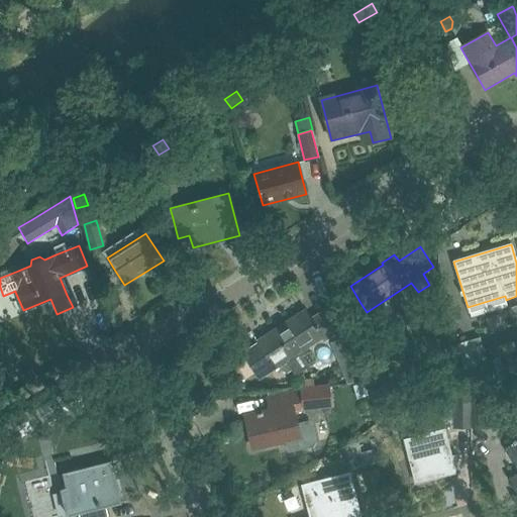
[(341,331),(338,326),(327,309),(311,320),(305,312),(257,342),(260,344),(243,354),(259,379),(321,338),(324,342),(341,331)]
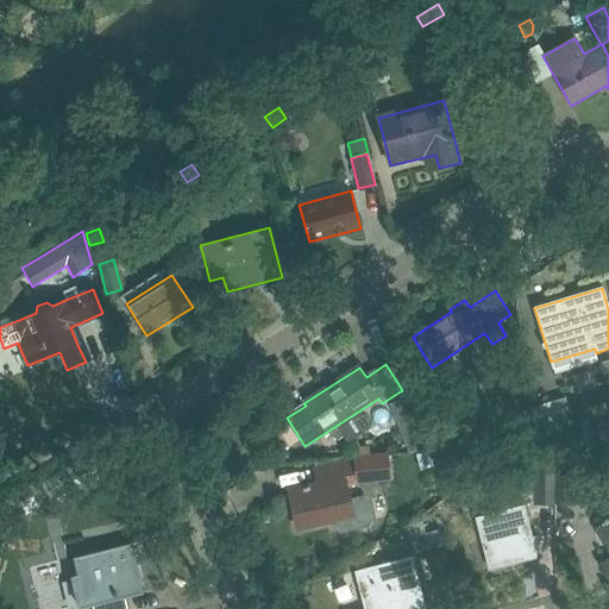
[(407,395),(421,418),(438,407),(422,385),(407,395)]
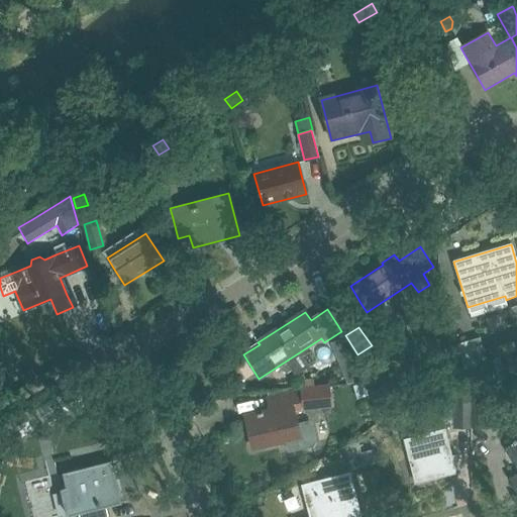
[(335,342),(351,382),(363,378),(344,337),(335,342)]
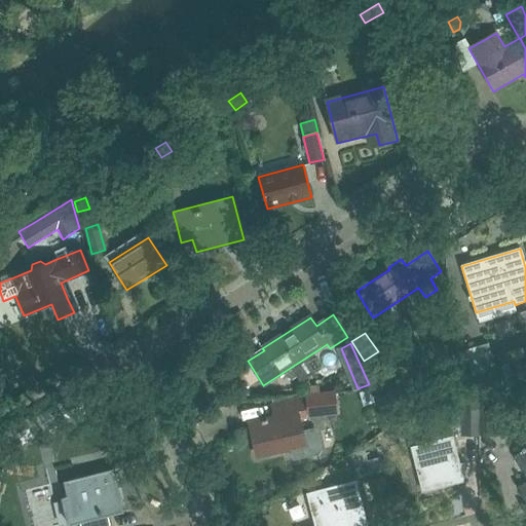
[(477,347),(463,351),(479,401),(510,390),(501,366),(484,372),(477,347)]
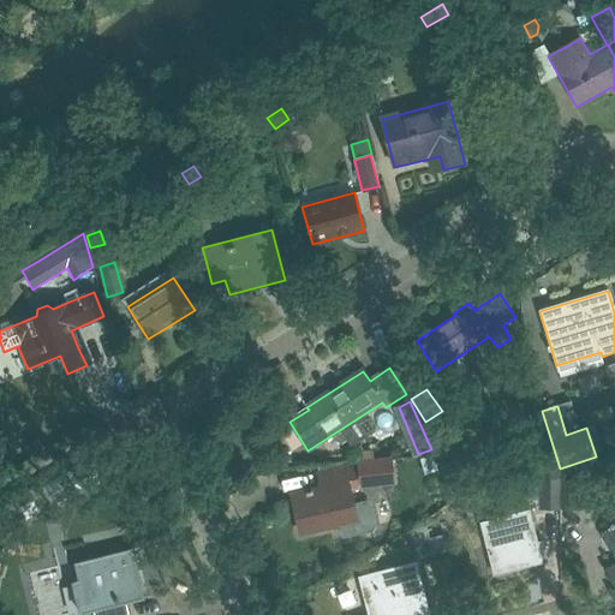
[(421,459),(425,475),(440,470),(435,454),(421,459)]
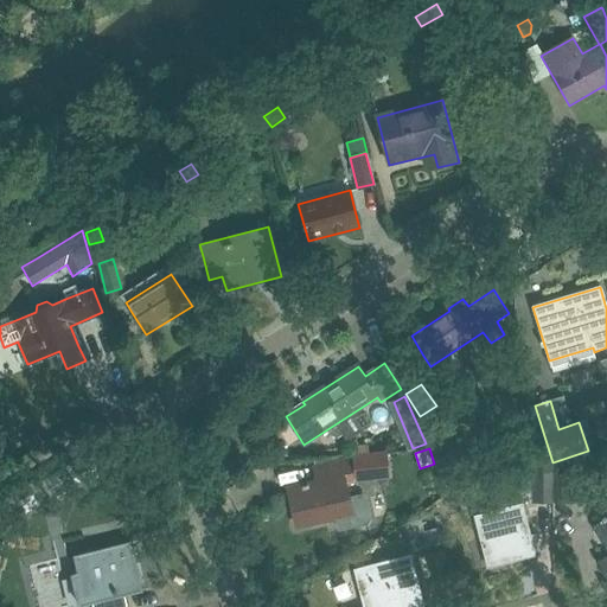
[(352,459),(338,462),(314,468),(318,484),(288,490),(296,528),(334,518),(338,532),(369,525),(372,519),(368,498),(362,494),(347,498),(345,485),(356,483),(390,479),(387,452),(351,455),(352,459)]
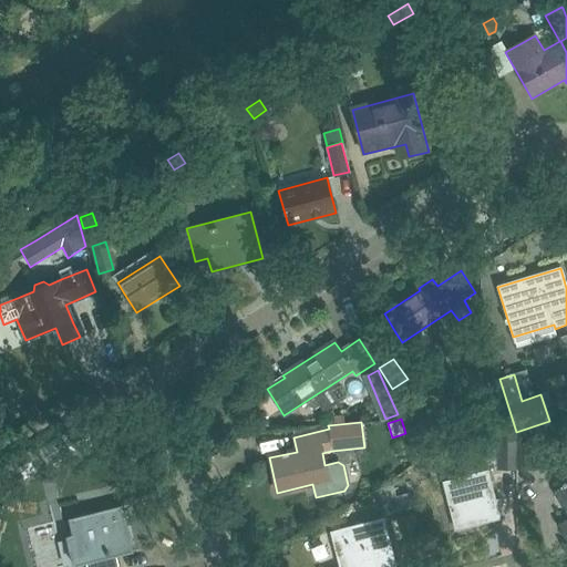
[(498,471),(516,471),(517,442),(517,433),(497,437),(498,471)]
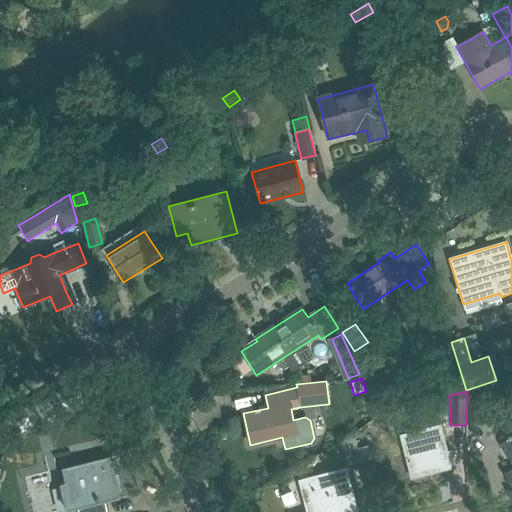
[(482,424),(482,399),(467,399),(466,425),(482,424)]
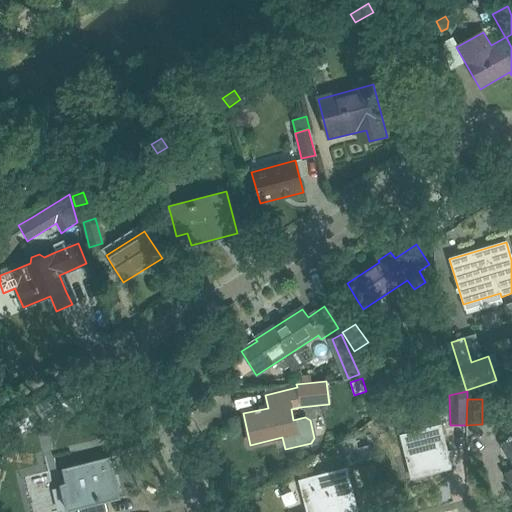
[(400,435),(407,460),(412,479),(451,469),(440,425),(400,435)]
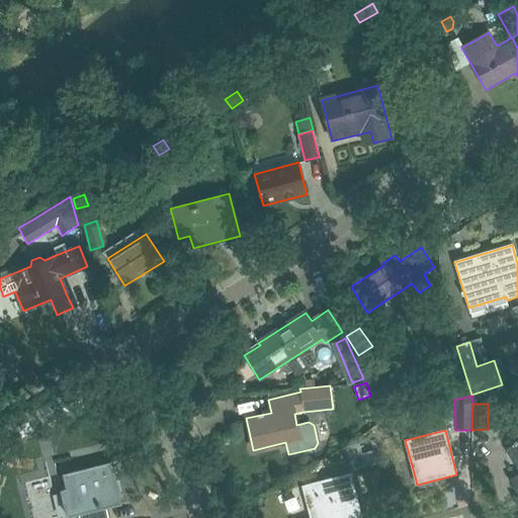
[(517,507),(517,442),(506,450),(517,468),(517,475),(513,478),(517,485),(513,487),(517,495),(517,496),(513,499),(517,507)]
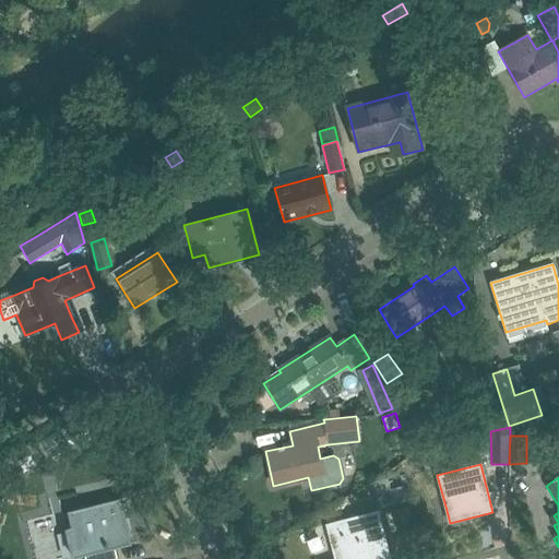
[(391,495),(390,490),(388,480),(373,484),(379,509),(394,506),(391,495)]
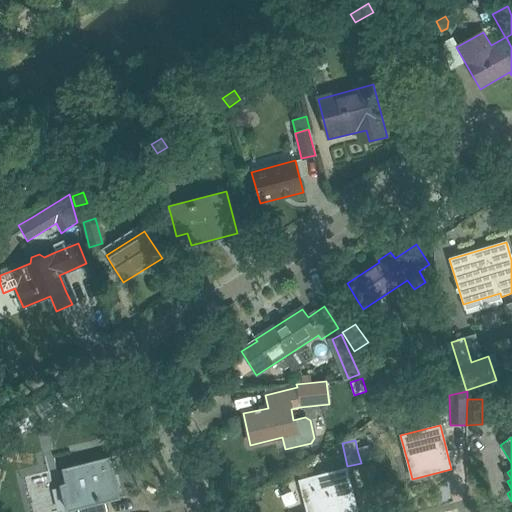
[(372,460),(369,446),(357,449),(358,453),(361,463),(372,460)]
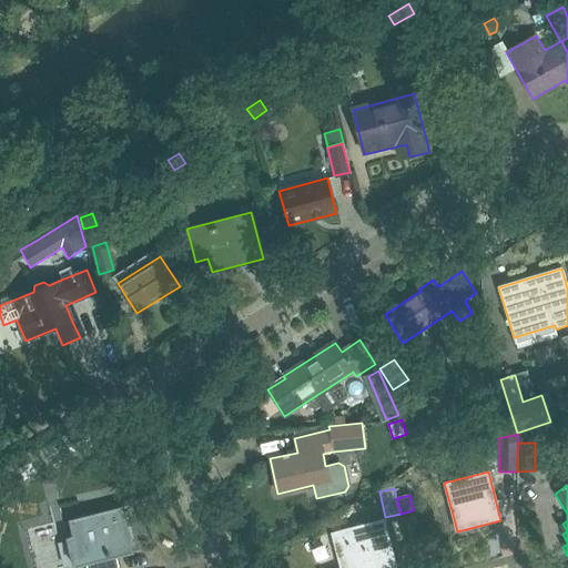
[(359,510),(356,499),(347,503),(351,513),(359,510)]
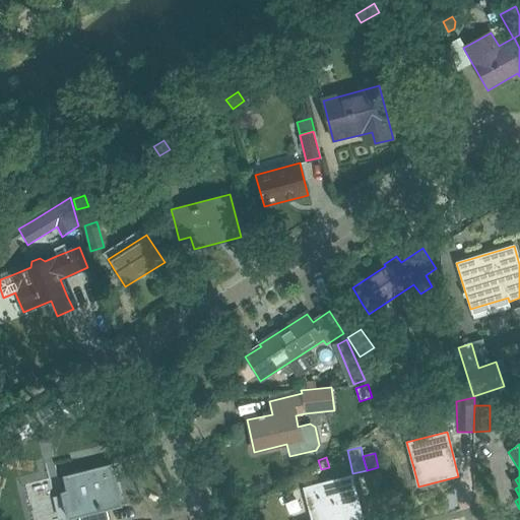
[(79,519),(108,519),(106,510),(121,506),(112,466),(63,478),(66,492),(61,493),(67,519),(69,519),(79,518),(79,519)]
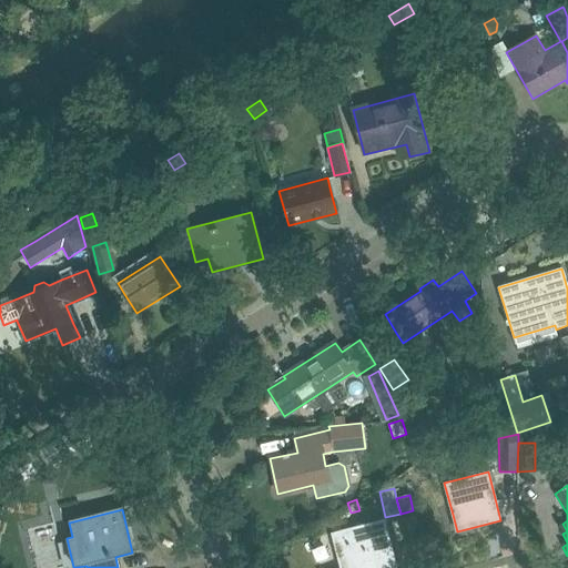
[(336,529),(348,526),(346,516),(334,519),(336,529)]
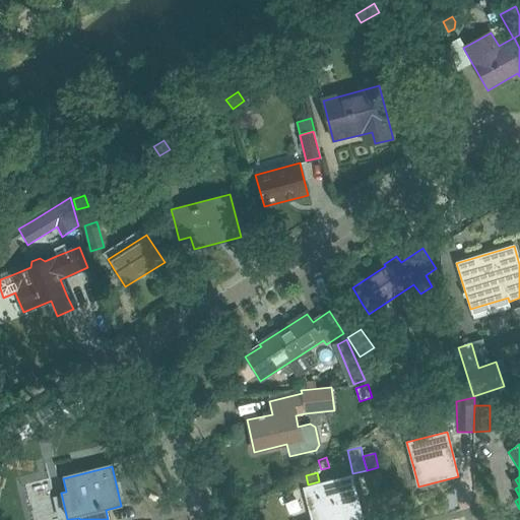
[(363,519),(359,501),(351,476),(304,490),(311,519),(363,519)]
